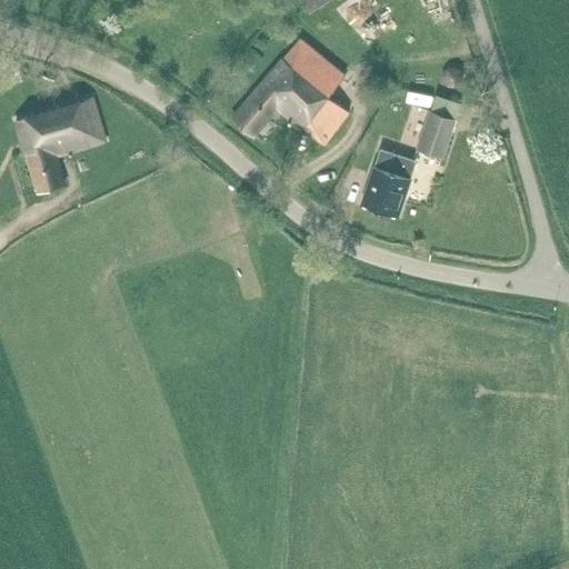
[(371,35),(383,21),(368,7),(356,20),(371,35)]
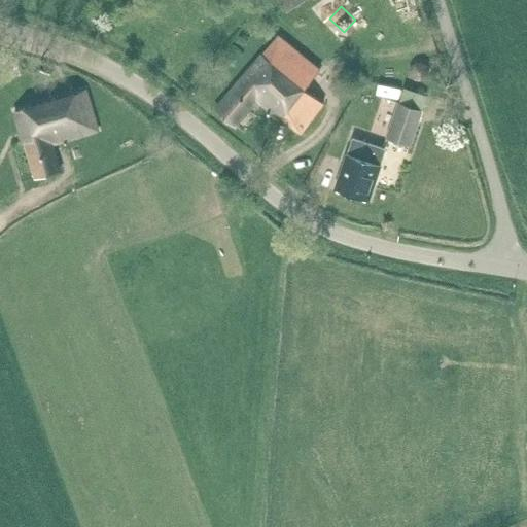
[(301,134),(323,103),(305,89),(320,70),(279,36),(215,110),(235,126),(256,99),(301,134)]
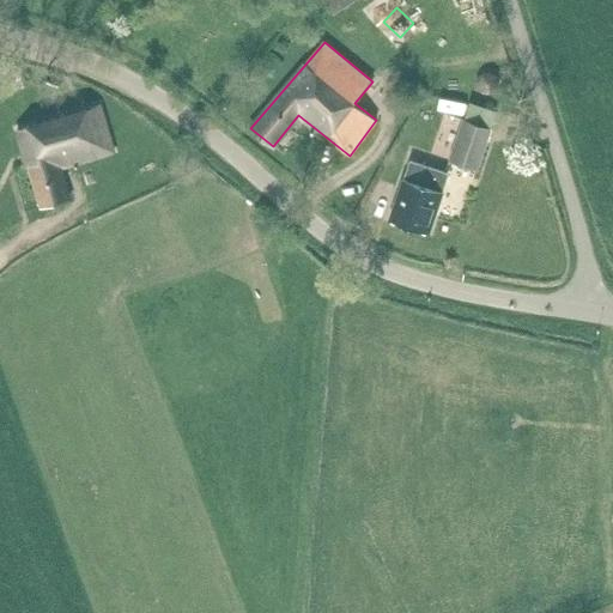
[(60,168),(114,151),(98,105),(18,131),(41,208),(70,200),(60,168)]
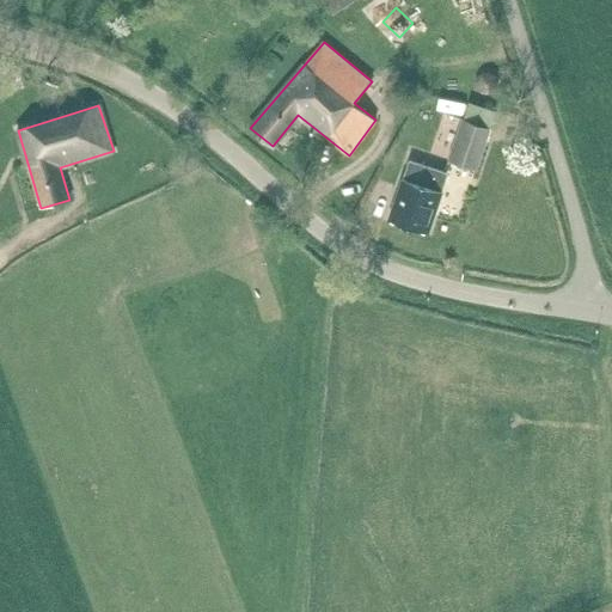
[(476,171),(490,128),(461,118),(448,160),(476,171)]
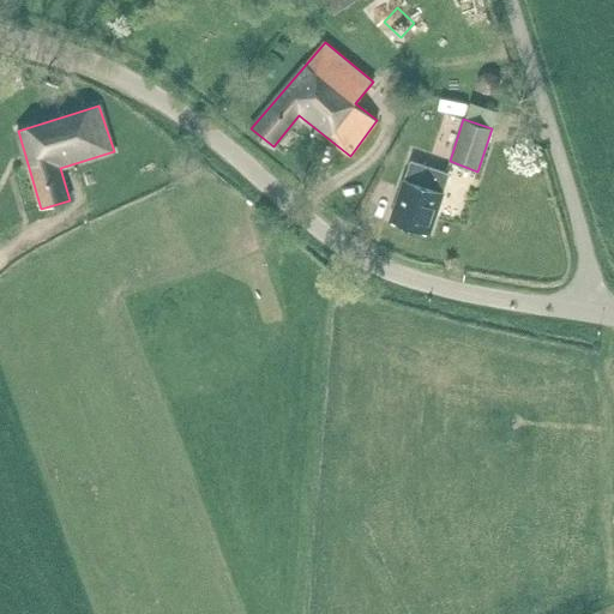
[(431,232),(444,192),(443,192),(449,174),(411,161),(405,179),(404,179),(391,218),(431,232)]
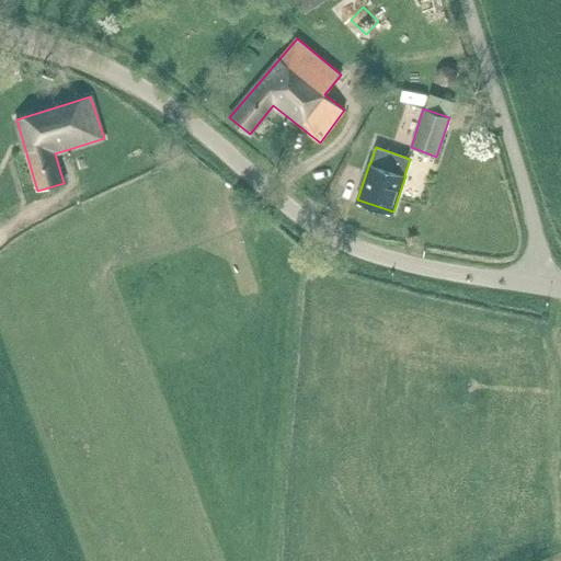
[(524,510),(503,512),(504,523),(525,521),(524,510)]
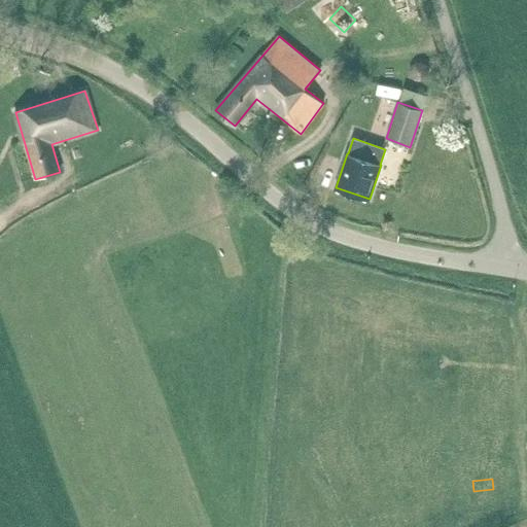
All buildings are outlined.
